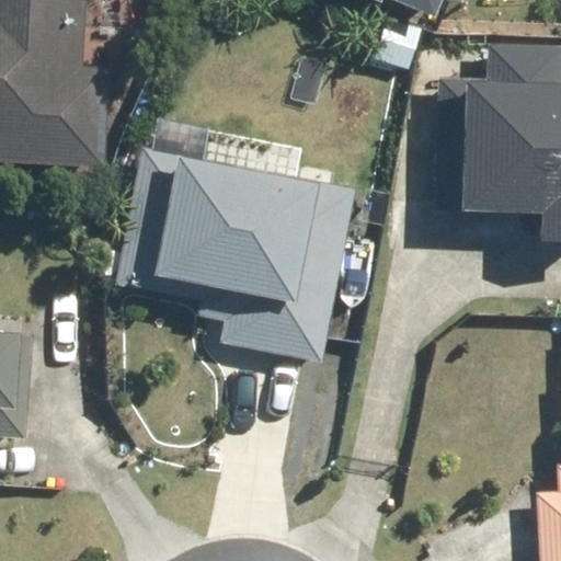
[(83,67),(86,0),(0,0),(0,158),(100,163),(105,68),(83,67)]
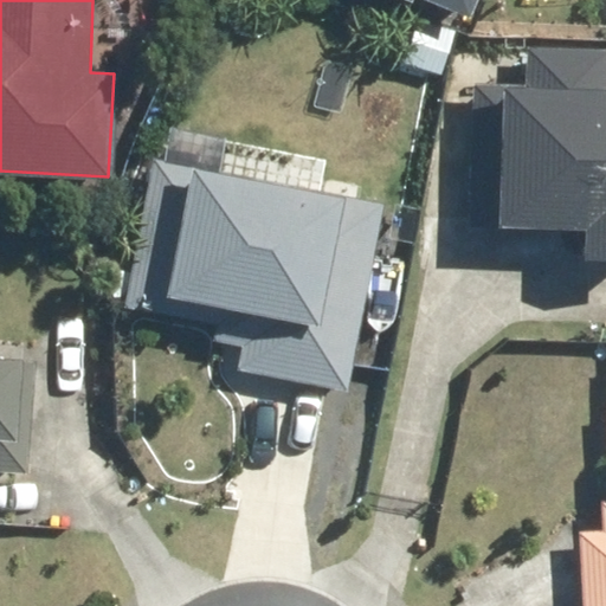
[(427,0),(468,17),(475,0),(427,0)]
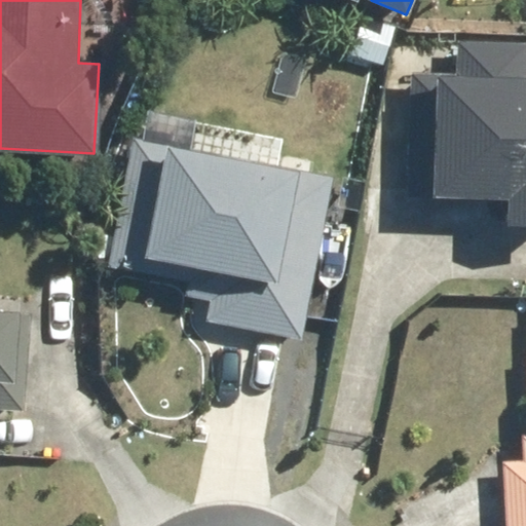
[(525,79),(428,77),(425,198),(525,199),(525,79)]
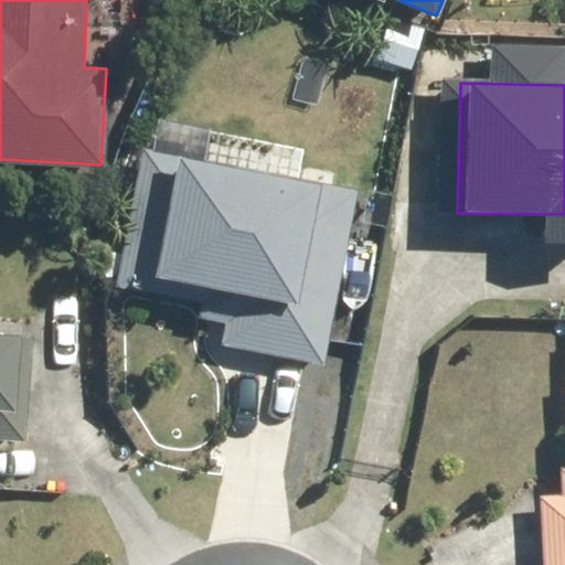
[(118,291),(228,313),(222,341),(323,364),(362,196),(353,194),(354,190),(146,149),(118,291)]
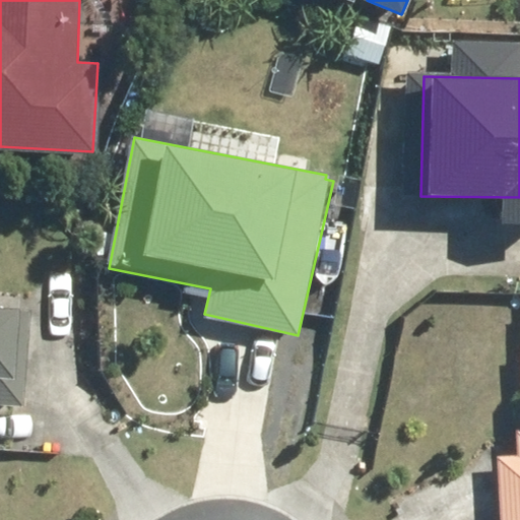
[(29,311),(0,309),(0,403),(22,405),(29,311)]
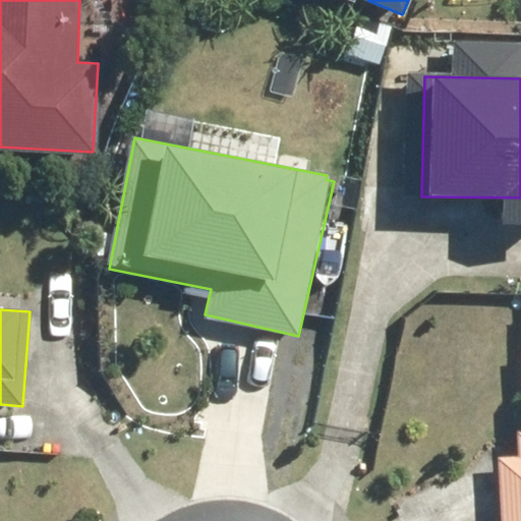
[(520,520),(520,452),(500,453),(501,520),(520,520)]
